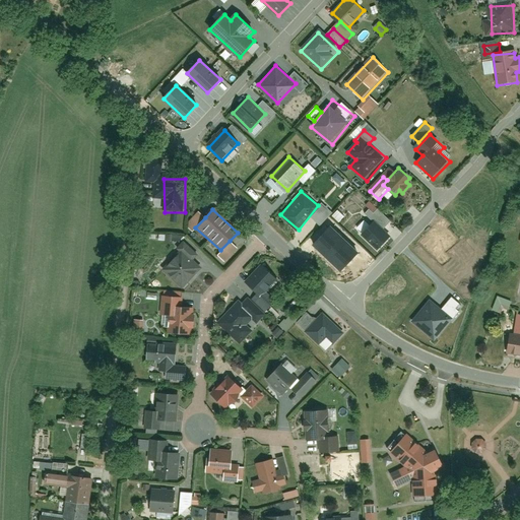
[(198,210),(185,224),(192,231),(195,228),(205,217),(198,210)]
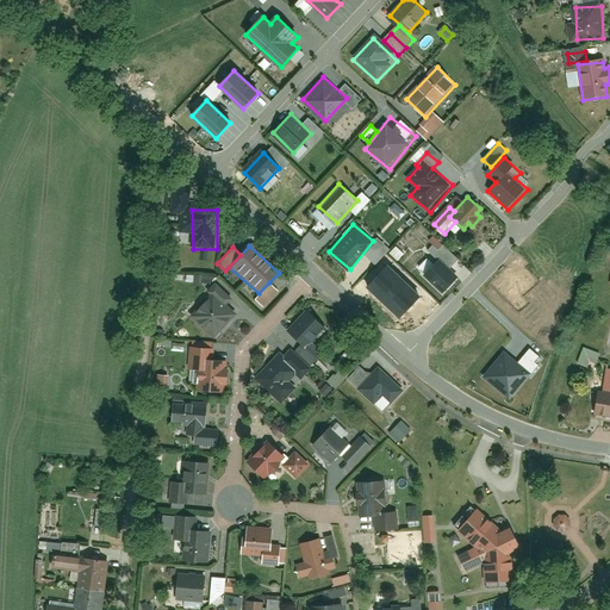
[(441,259),(425,274),(443,292),(459,278),(441,259)]
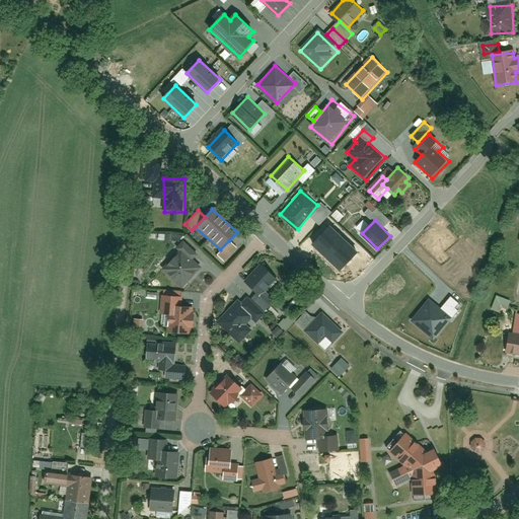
[(326,257),(344,239),(329,226),(312,244),(326,257)]
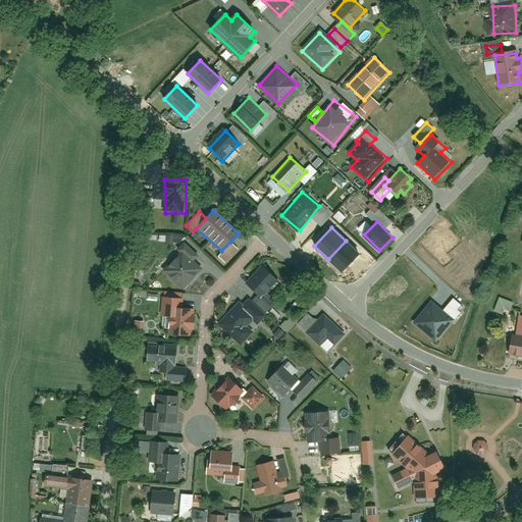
[(359,254),(346,241),(328,259),(342,271),(359,254)]
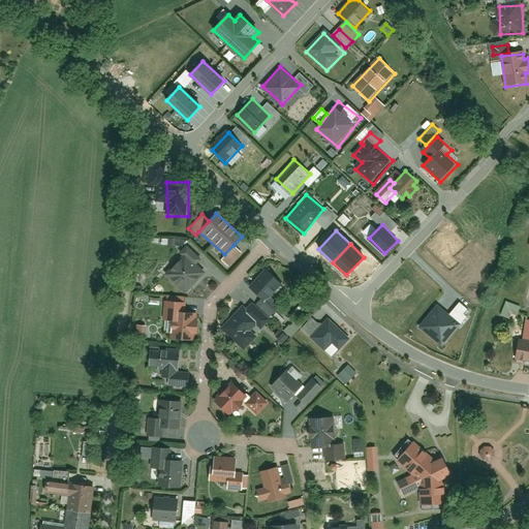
[(220,259),(228,266),(241,252),(234,245),(224,254),(220,259)]
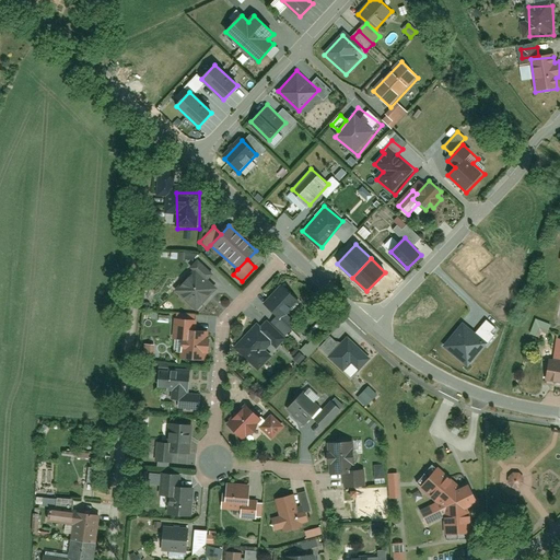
[(201,260),(194,269),(208,281),(214,271),(201,260)]
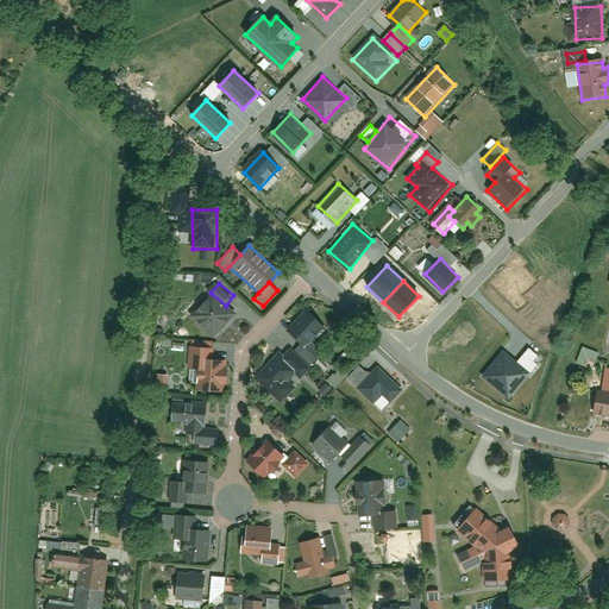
[(212,301),(195,322),(217,339),(233,318),(212,301)]
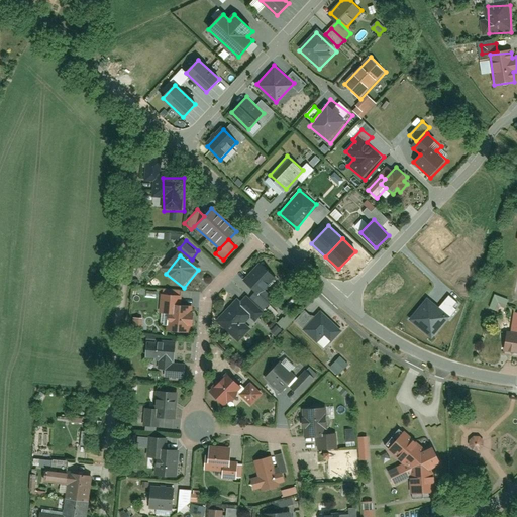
[(244,281),(257,294),(278,272),(265,260),(244,281)]
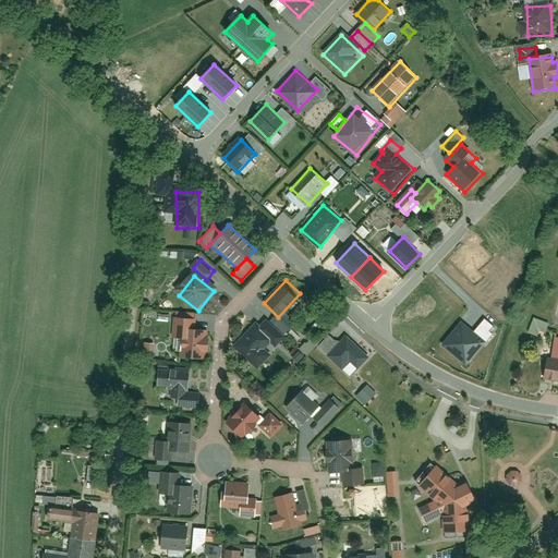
[(545,331),(548,324),(534,318),(529,332),(536,335),(538,329),(545,331)]
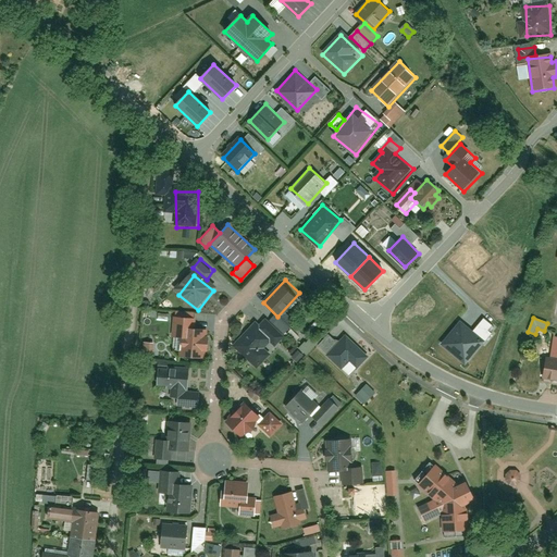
[(208,358),(208,354),(212,354),(212,336),(207,337),(207,331),(194,332),(194,319),(172,319),(172,339),(182,339),(183,359),(208,358)]
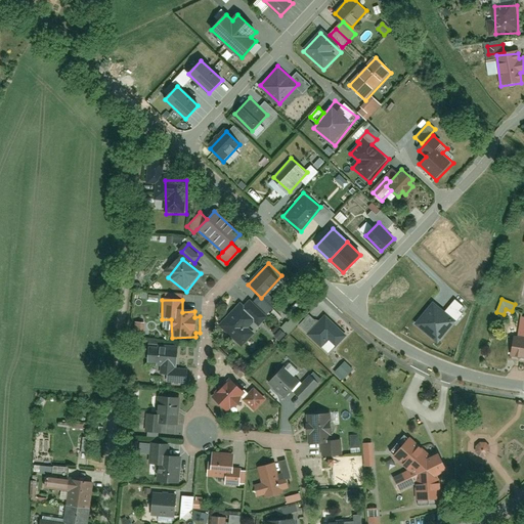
[(432,304),(415,324),(437,343),(454,322),(432,304)]
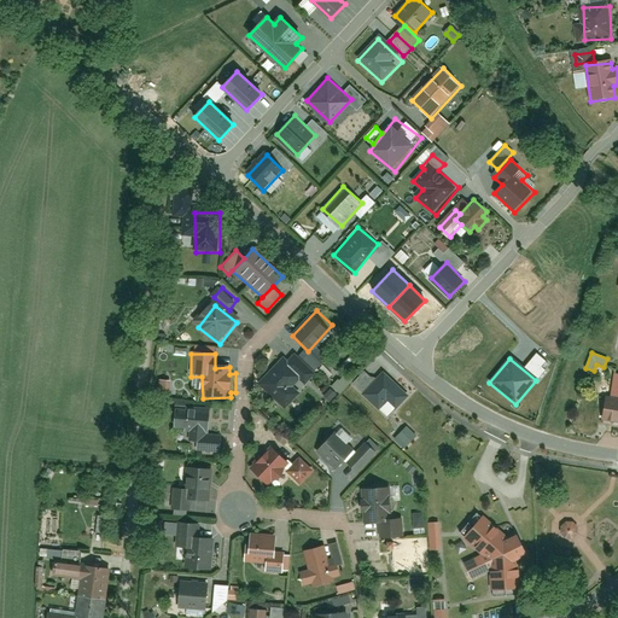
[(279,365),(260,385),(285,409),(304,389),(279,365)]
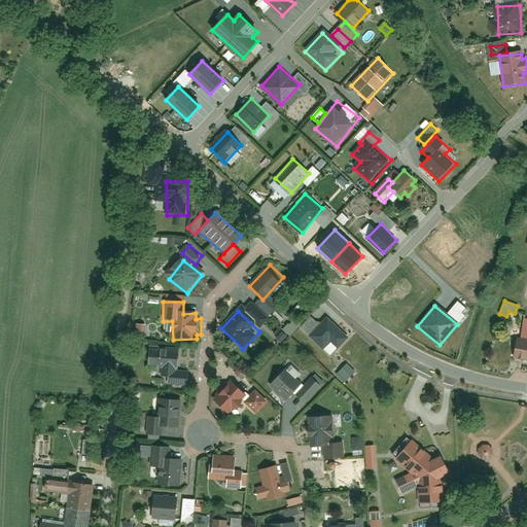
[(312,317),(301,327),(309,336),(319,325),(312,317)]
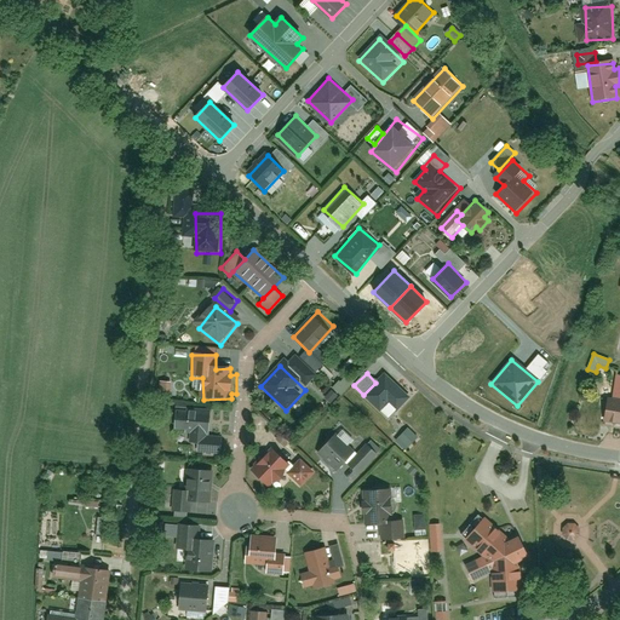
[(383,377),(365,399),(382,413),(400,391),(383,377)]
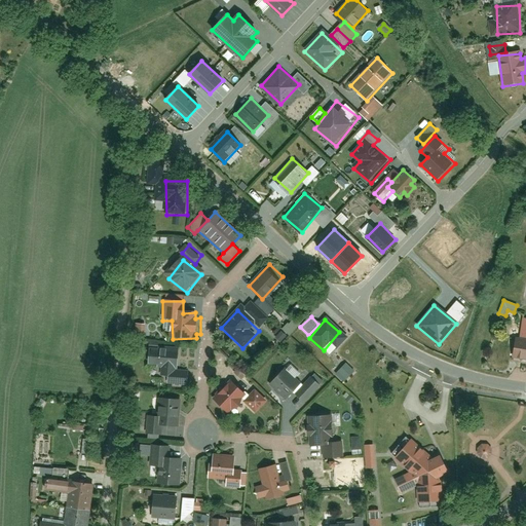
[(525,341),(518,340),(514,358),(525,361),(525,341)]
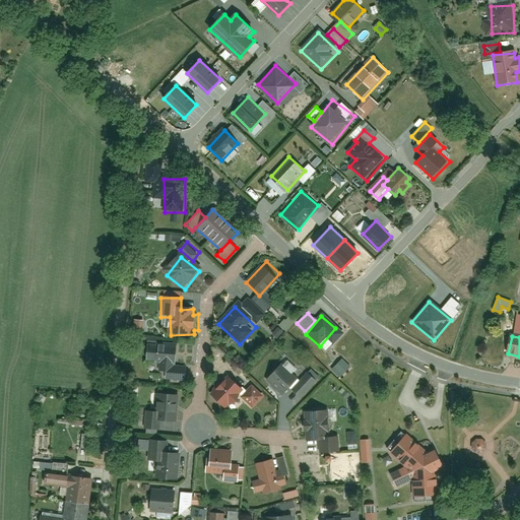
[(150,340),(150,363),(179,363),(179,339),(150,340)]
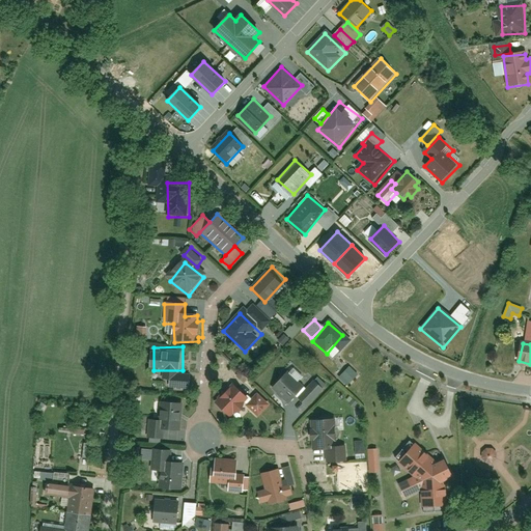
[(348,368),(340,379),(348,385),(357,374),(348,368)]
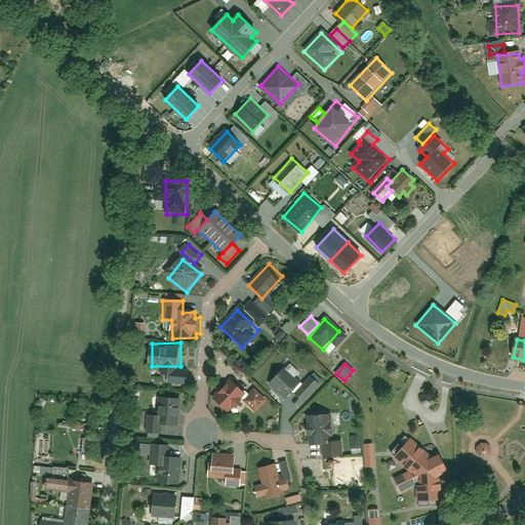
[(285,368),(269,386),(287,402),(304,386),(285,368)]
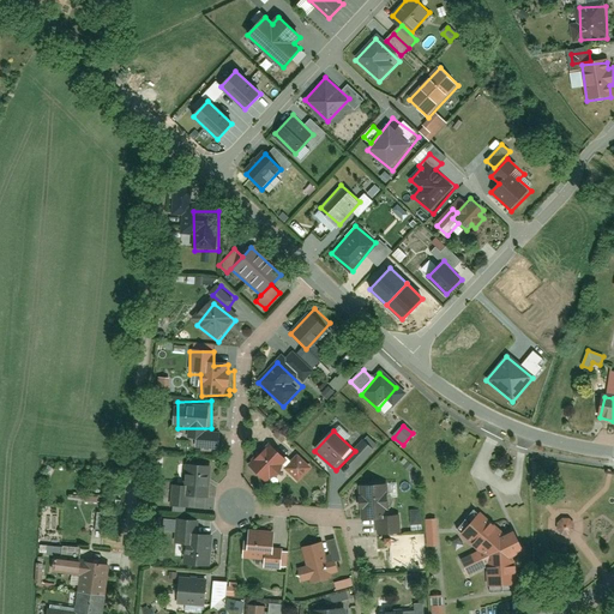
[(200,432),(200,450),(222,450),(222,432),(200,432)]
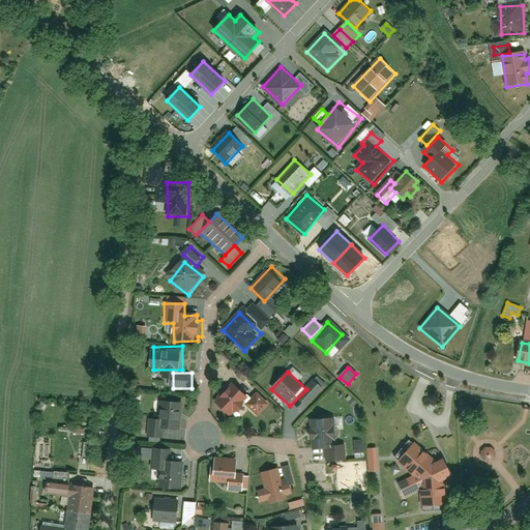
[(300,399),(308,406),(324,388),(316,381),(300,399)]
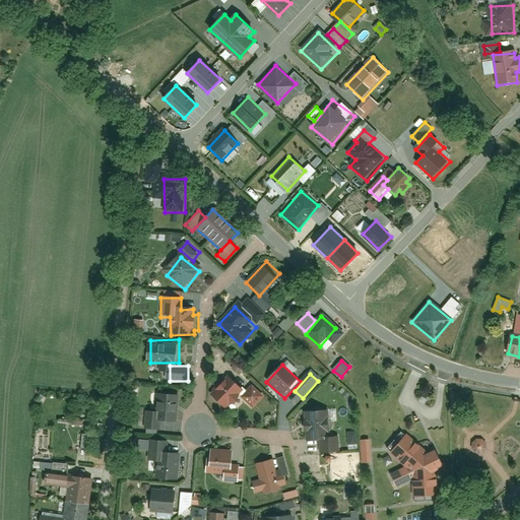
[(233,375),(213,396),(230,410),(249,390),(233,375)]
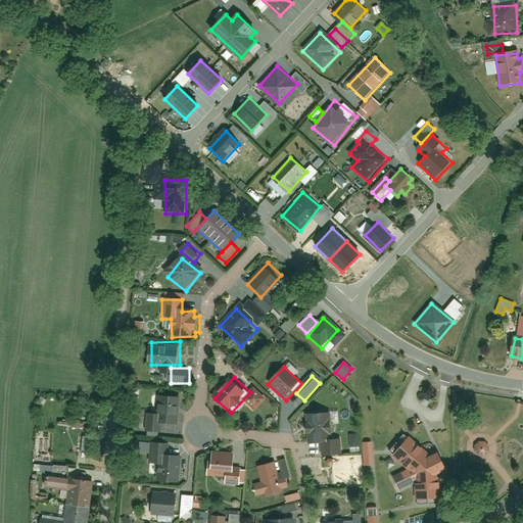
[(253,393),(243,403),(253,414),(265,403),(253,393)]
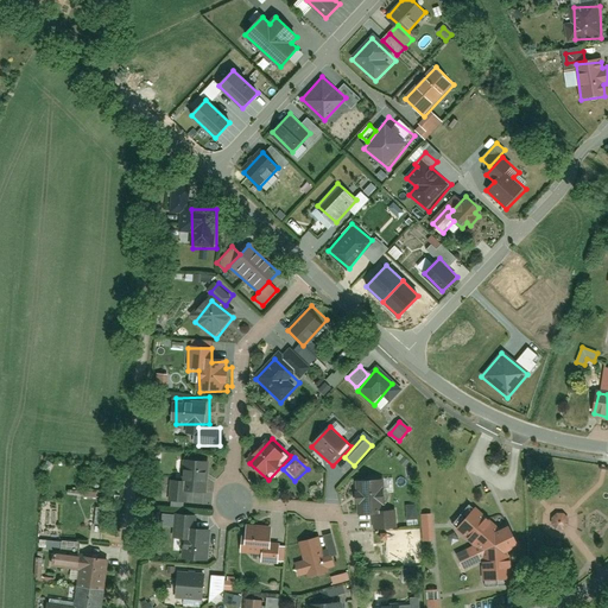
[(210,462),(185,462),(185,492),(211,492),(210,462)]
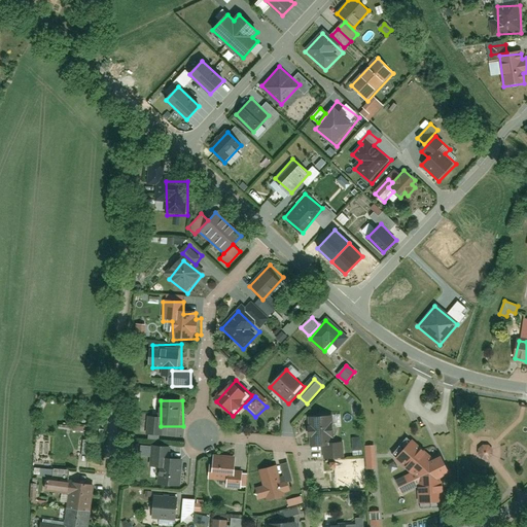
[(307,418),(308,447),(325,446),(325,461),(343,461),(343,432),(325,432),(324,418),(307,418)]
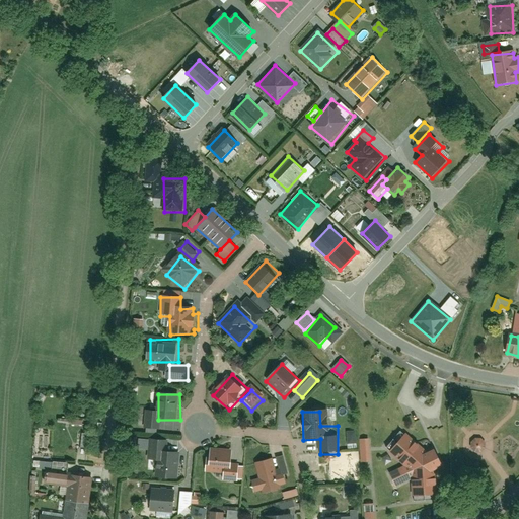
[(155,422),(155,431),(169,430),(169,422),(155,422)]
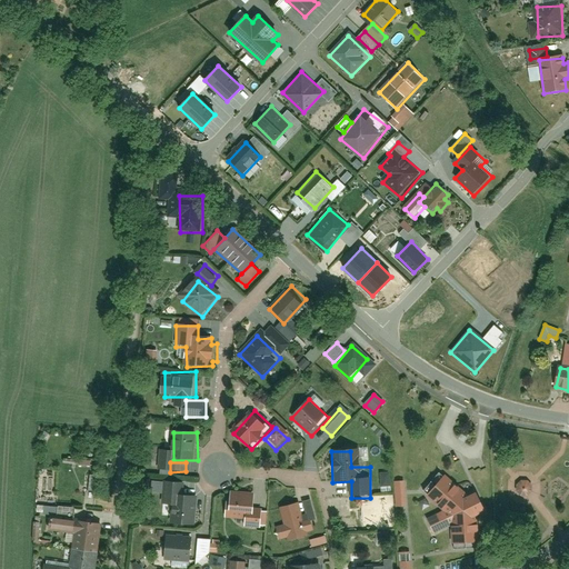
[(443,513),(428,521),(436,537),(453,528),(453,545),(482,543),(481,517),(490,512),(482,495),(477,497),(448,473),(427,500),(443,513)]
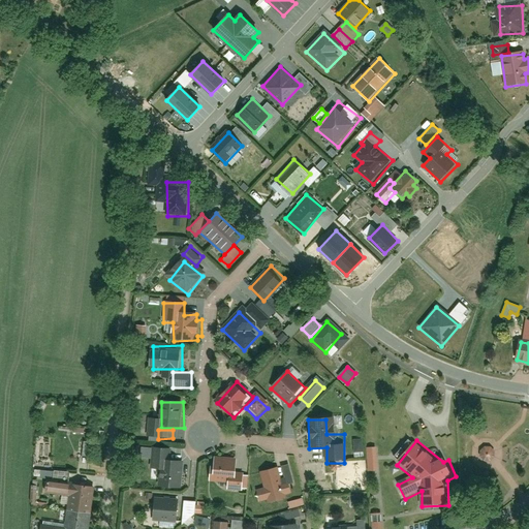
[(368,447),(369,471),(380,471),(378,446),(368,447)]
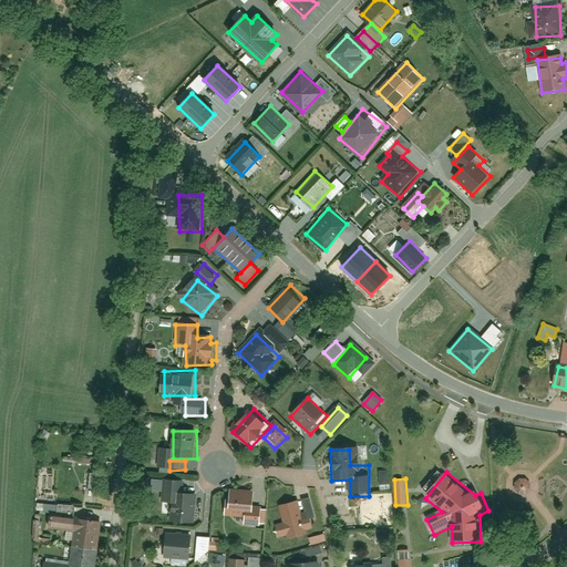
[(516,485),(516,491),(519,495),(527,495),(532,492),(533,485),(528,481),(522,481),(516,485)]
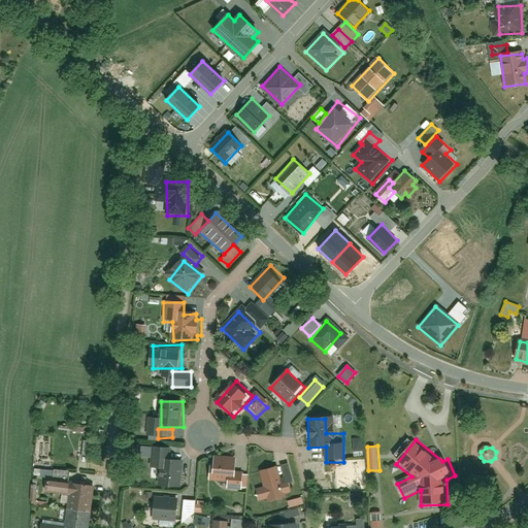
[(169,450),(153,449),(153,460),(162,460),(160,484),(178,485),(179,460),(168,459),(169,450)]
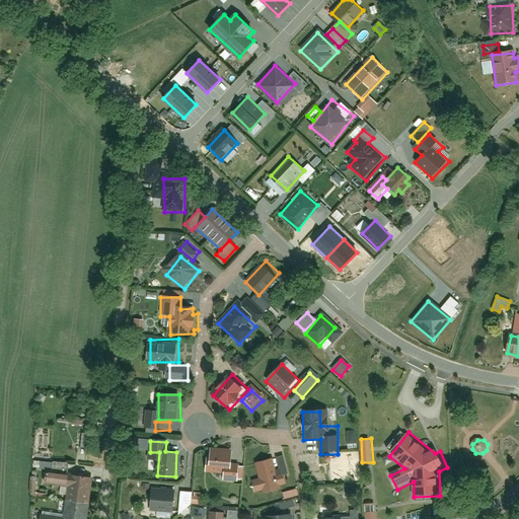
[(241,466),(235,466),(235,450),(207,450),(207,471),(225,471),(225,482),(241,482),(241,466)]
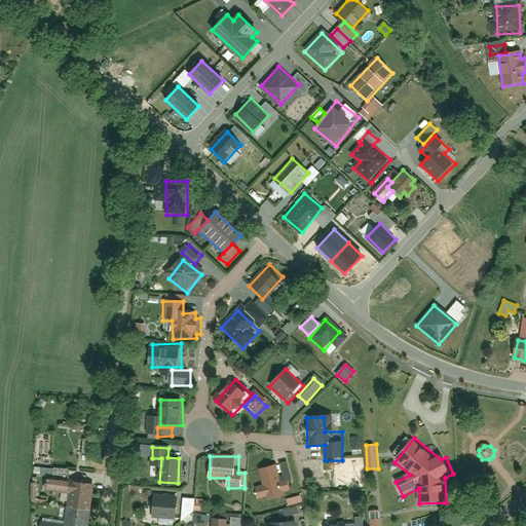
[(34,465),(34,474),(48,475),(67,476),(67,473),(68,467),(34,465)]
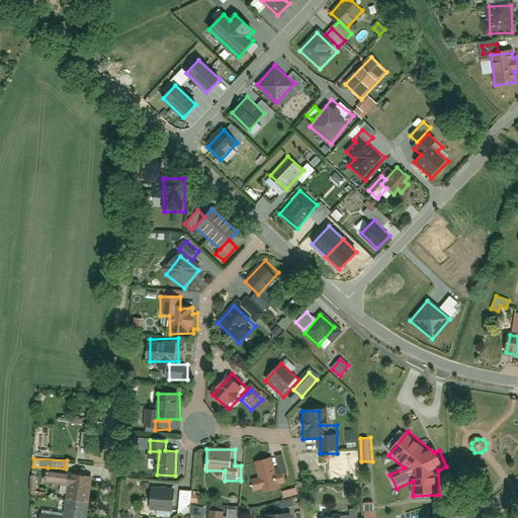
[(250,482),(253,493),(260,491),(260,492),(281,488),(274,458),(254,462),(258,480),(250,482)]
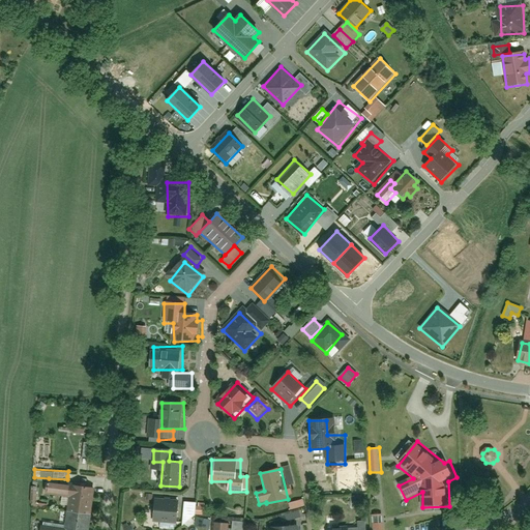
[(66,496),(65,512),(65,523),(42,522),(41,529),(89,529),(90,513),(92,478),(67,476),(67,479),(49,478),(48,495),(66,496)]
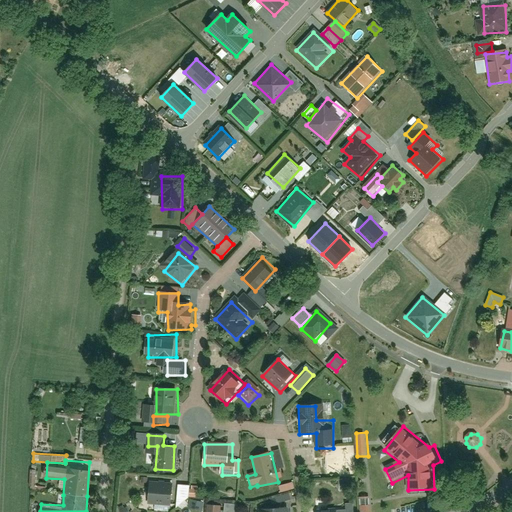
[(147,483),(146,505),(170,507),(171,484),(147,483)]
